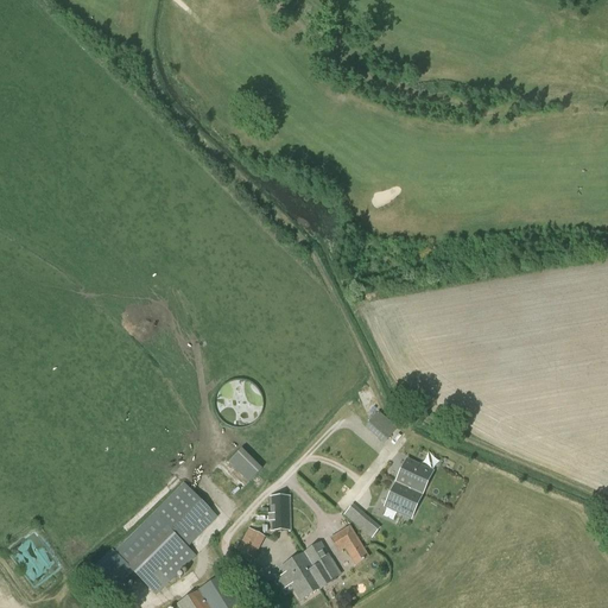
[(220,419),(258,422),(259,384),(221,382),(220,419)]
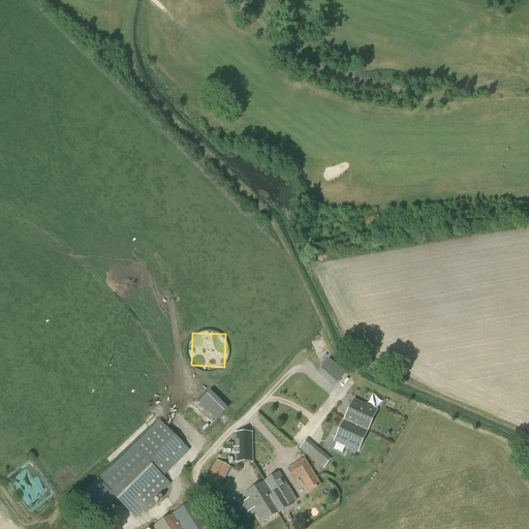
[(317,371),(333,386),(345,373),(330,358),(317,371)]
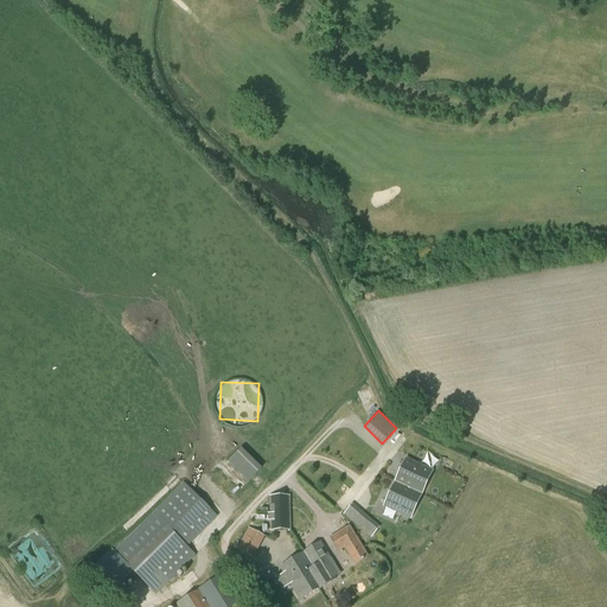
[(228,462),(248,483),(261,470),(241,449),(228,462)]
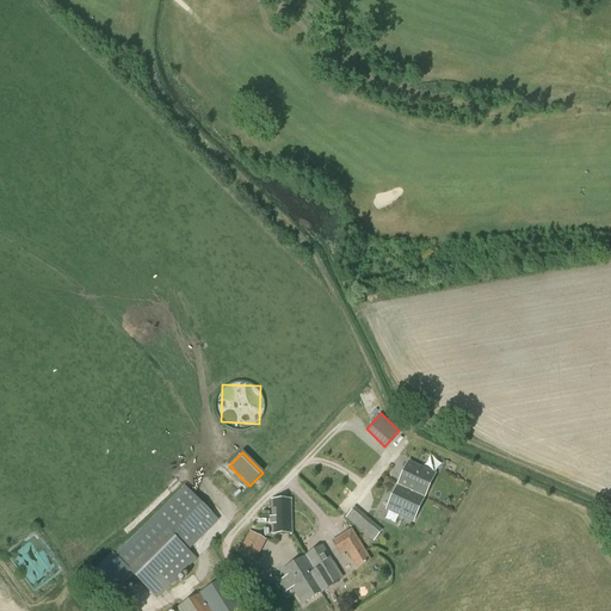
[(424,498),(432,480),(434,475),(433,475),(409,463),(406,470),(408,471),(405,480),(401,479),(399,486),(424,498)]
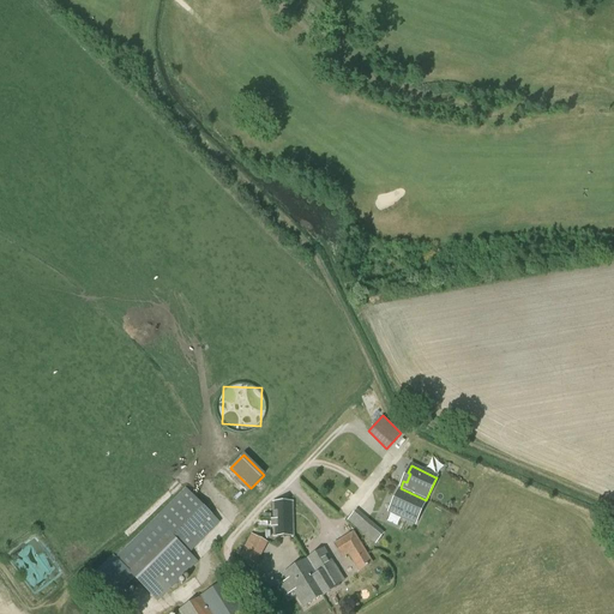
[(113,555),(84,583),(106,607),(134,581),(157,603),(199,561),(191,553),(220,523),(186,488),(115,557),(113,555)]
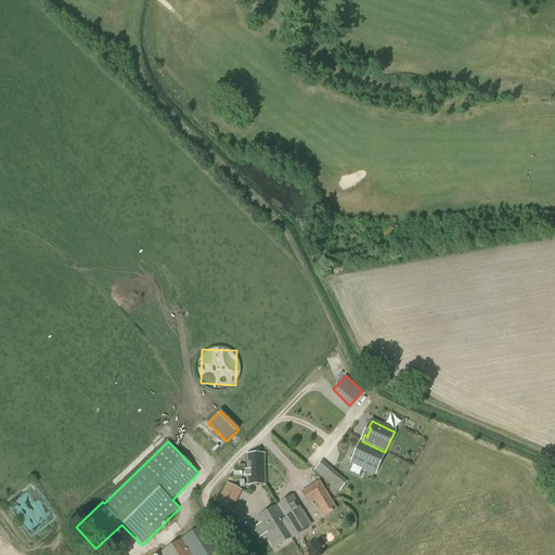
[(374,474),(385,452),(362,441),(358,449),(361,450),(358,457),(355,456),(351,463),(374,474)]
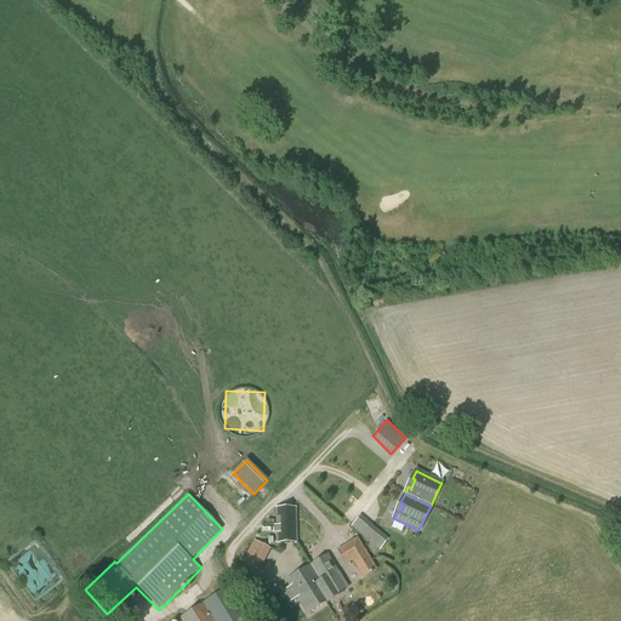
[(281,533),(277,534),(277,543),(296,542),(296,508),(275,508),(277,527),(280,527),(281,533)]
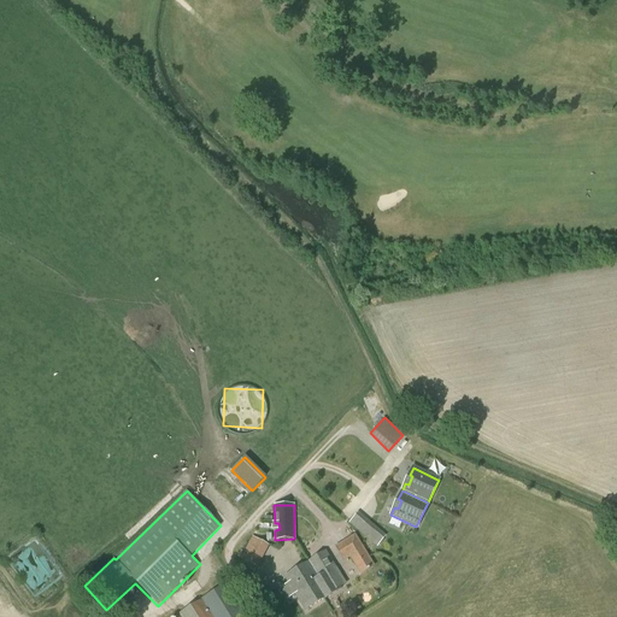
[(358,511),(348,522),(376,546),(386,535),(358,511)]
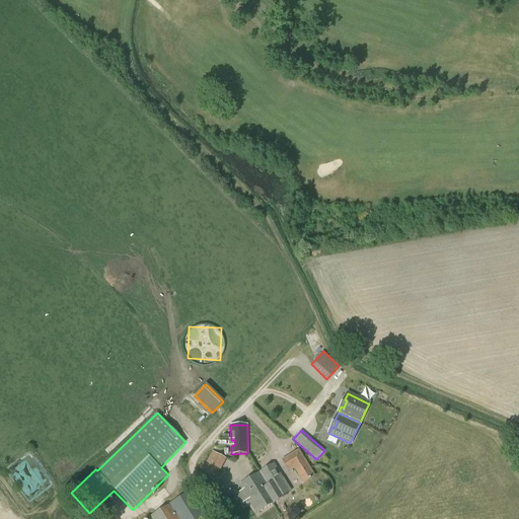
[(303,485),(315,477),(298,450),(281,461),(289,472),(293,469),(303,485)]
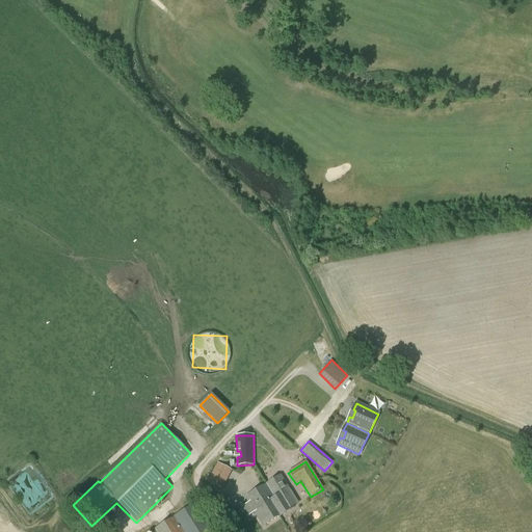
[(221,489),(232,471),(217,462),(206,481),(221,489)]
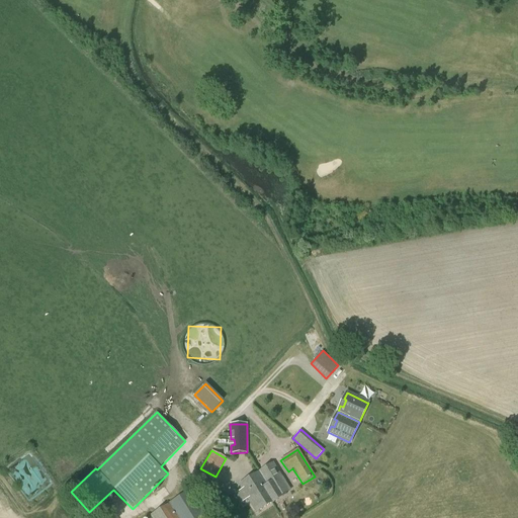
[(272,463),(259,471),(268,487),(275,482),(281,479),(272,463)]
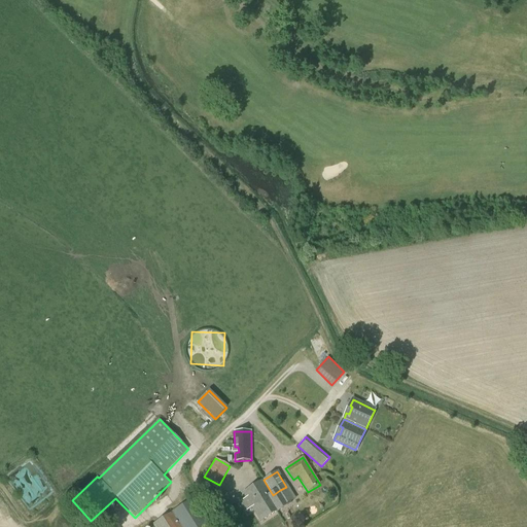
[(273,495),(264,480),(243,493),(260,522),(277,512),(268,497),(273,495)]
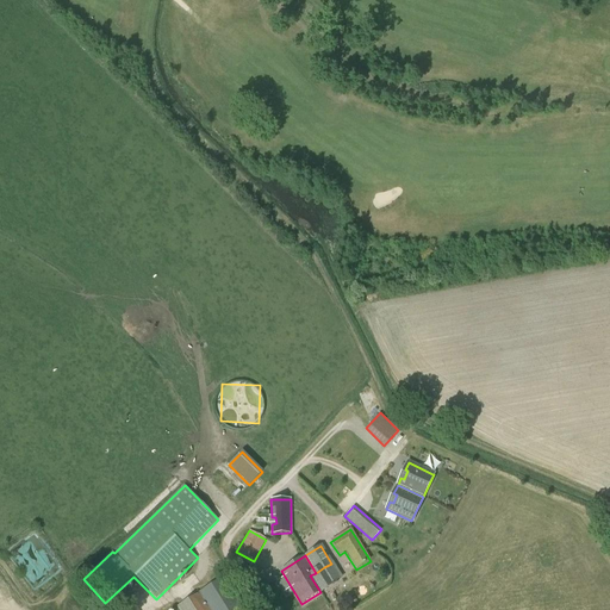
[(334,567),(331,564),(324,567),(316,573),(310,576),(321,592),(322,592),(337,583),(329,570),(334,567)]
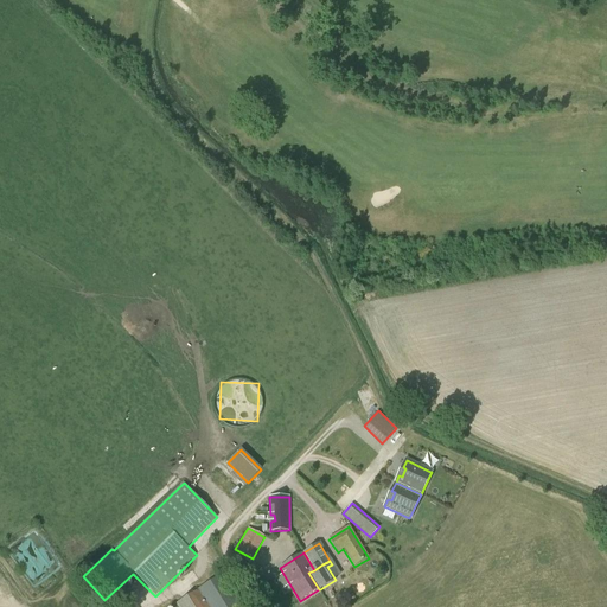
[(243,606),(224,574),(176,605),(176,606),(243,606)]
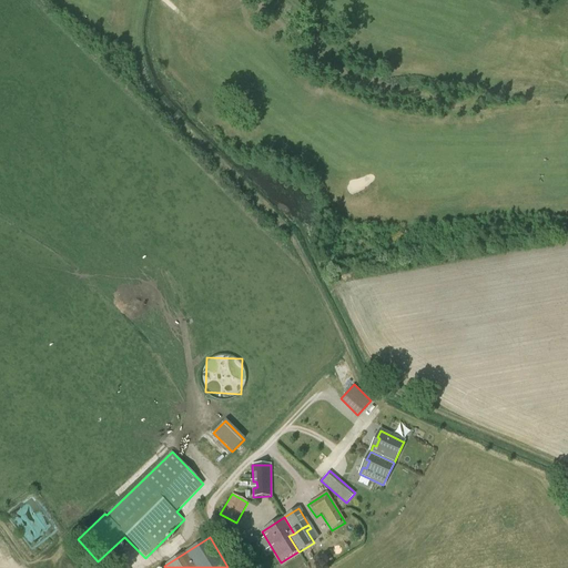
All buildings are outlined.
